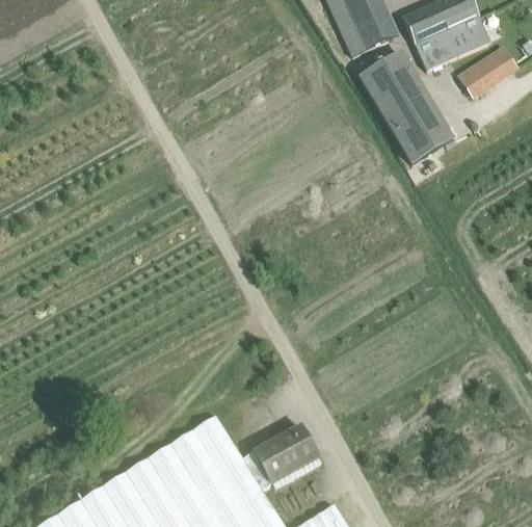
[(382,24),(389,21),(379,0),(326,0),(351,57),(391,41),(382,24)]
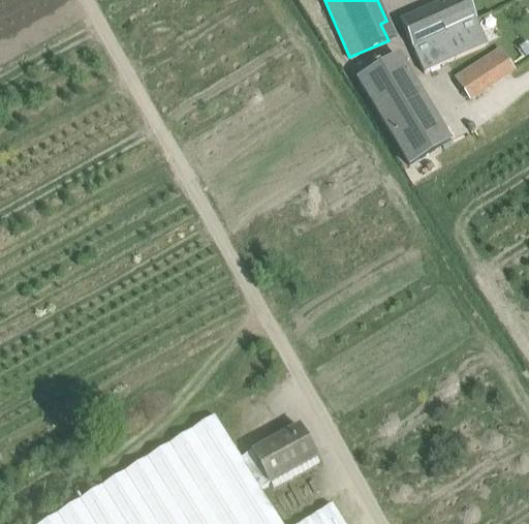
[(435,0),(399,17),(411,43),(423,70),(486,41),(474,16),(467,0),(435,0)]
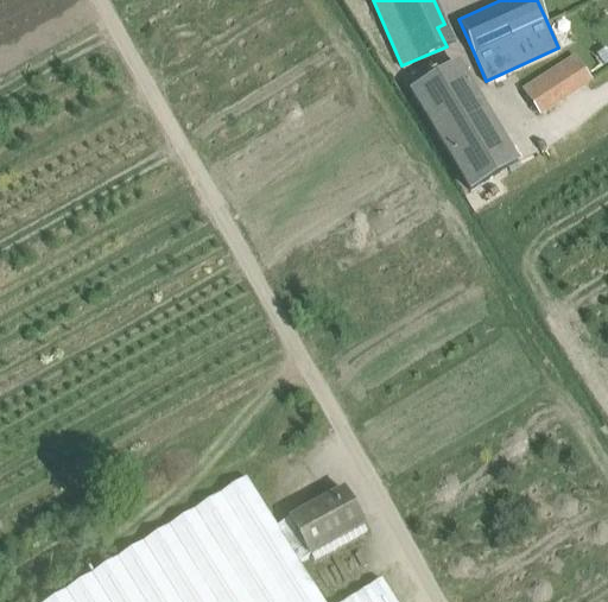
[(543,108),(593,75),(576,50),(526,83),(543,108)]
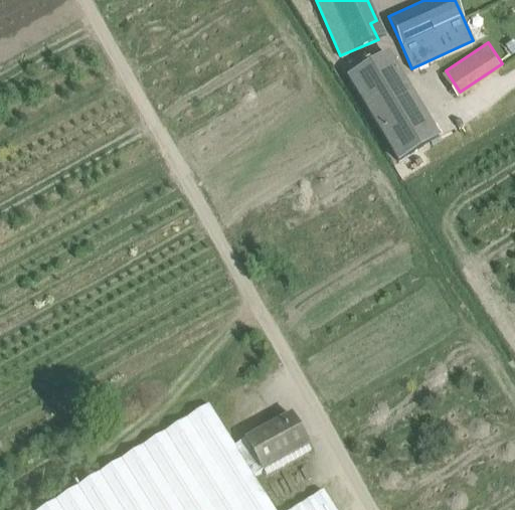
[(438,135),(386,51),(348,74),(398,158),(438,135)]
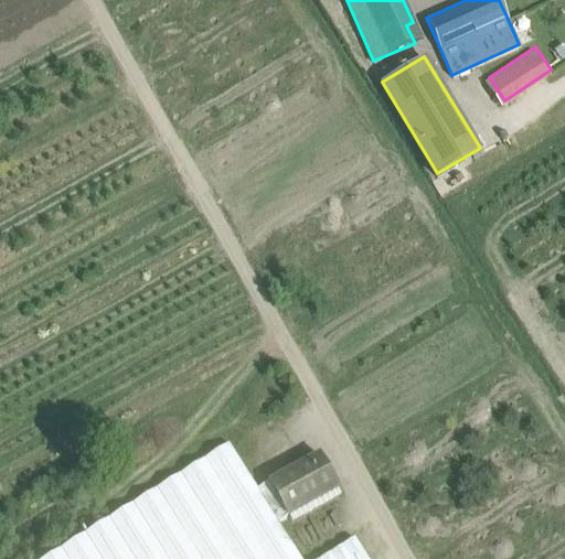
[(36,558),(369,558),(354,535),(315,558),(302,558),(278,518),(338,485),(318,451),(257,485),(228,440),(36,558)]
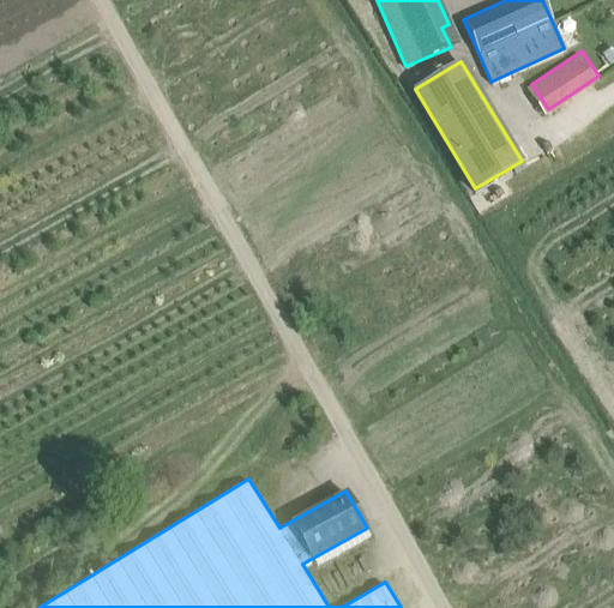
All buildings are outlined.
